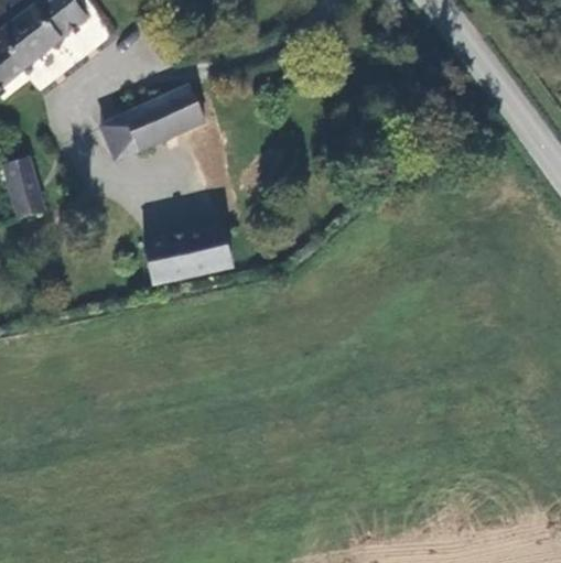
[(0,0),(0,35),(6,42),(0,45),(0,95),(89,22),(71,0),(0,0)]
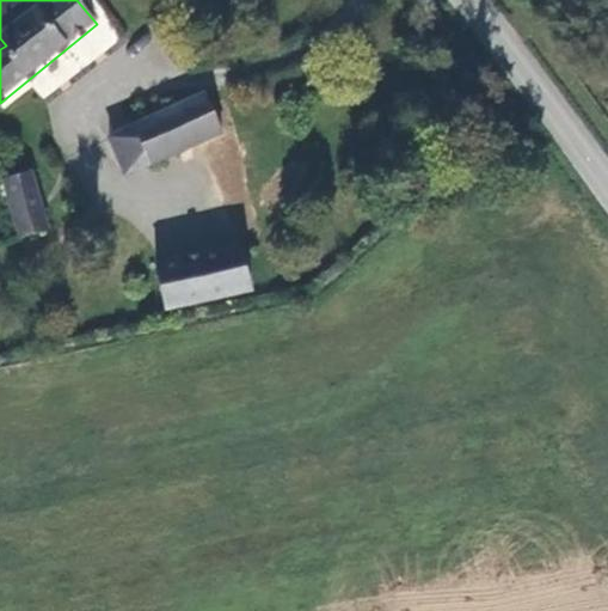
[(147,164),(221,129),(204,92),(130,127),(147,164)]
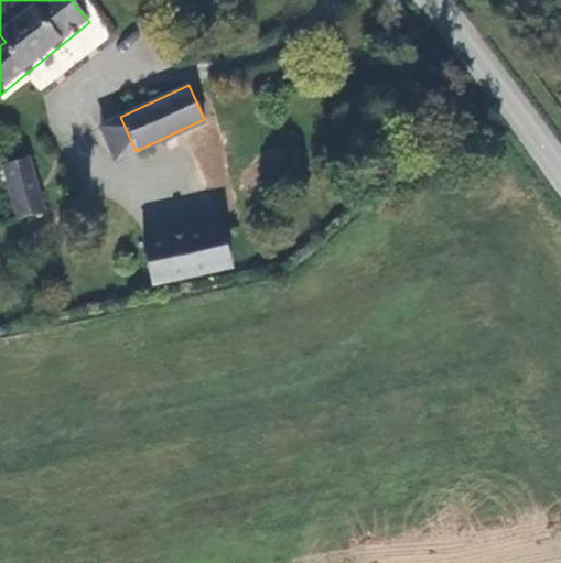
[(114,161),(136,151),(120,117),(98,127),(114,161)]
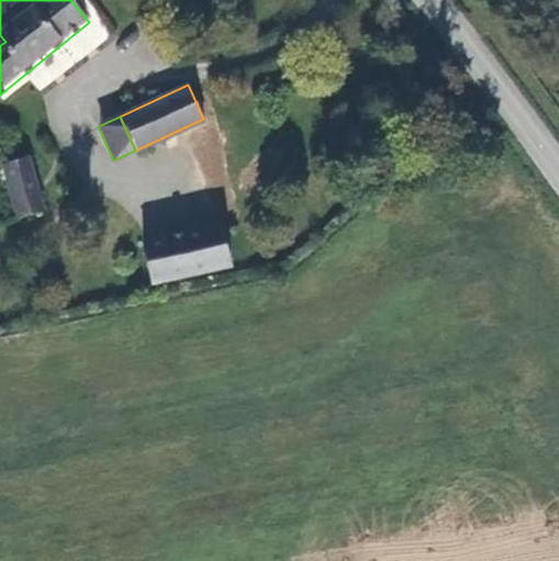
[(8,167),(17,222),(43,217),(35,163),(8,167)]
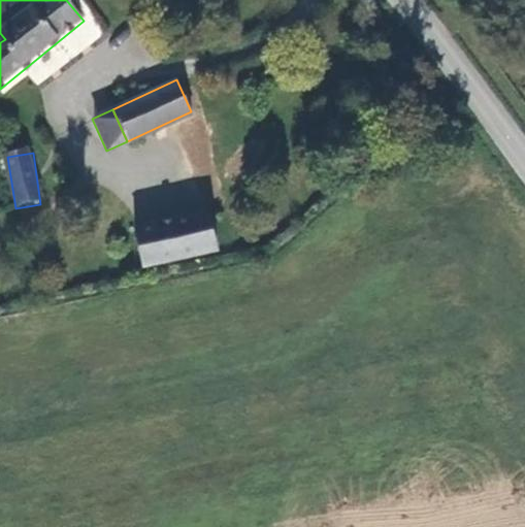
[(209,209),(135,227),(143,268),(221,250),(209,209)]
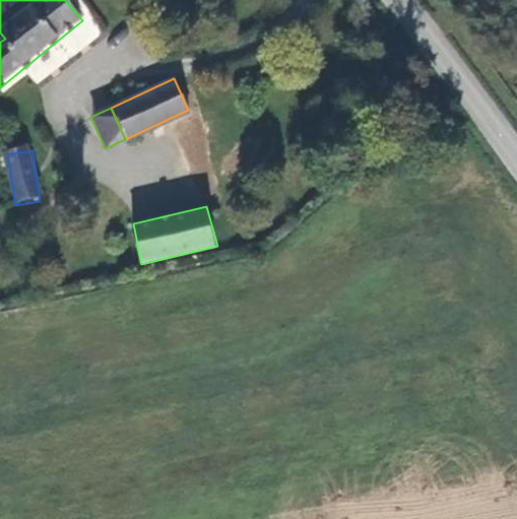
All buildings are outlined.
